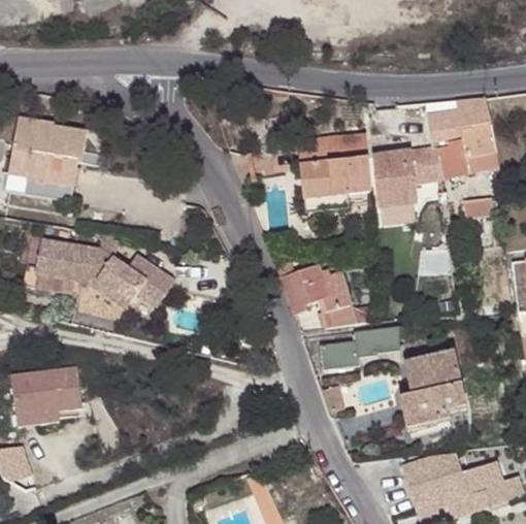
[(489,123),(486,101),(427,111),(431,144),(436,144),(446,144),(446,140),(463,136),(458,125),(489,123)]
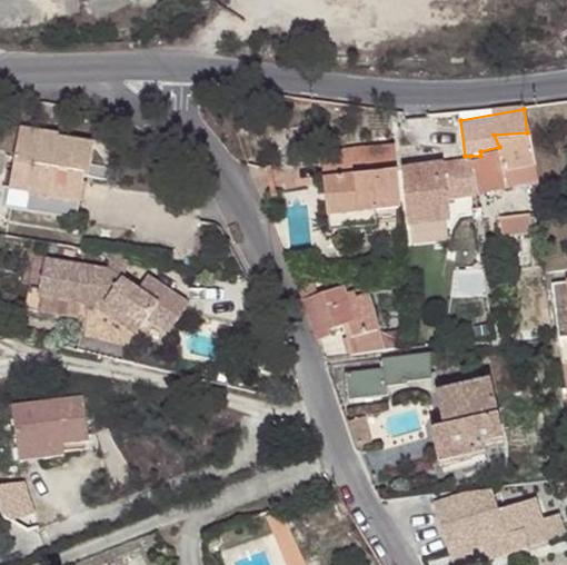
[(19,125),(16,144),(61,131),(19,125)]
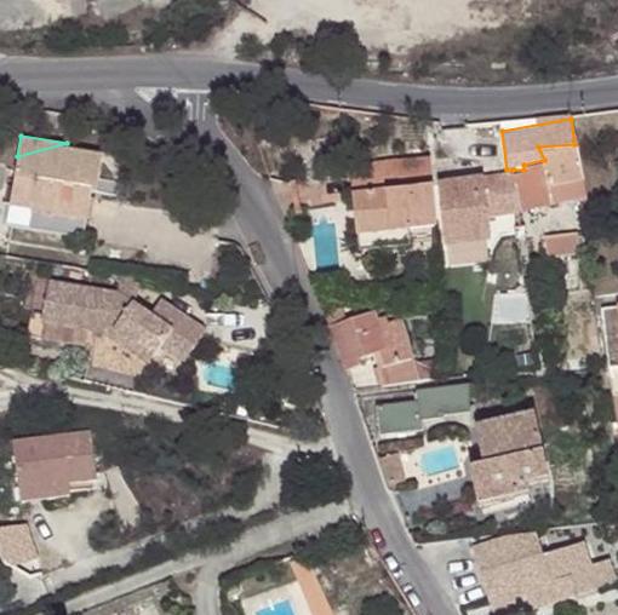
[(67,143),(17,156),(10,205),(34,208),(34,212),(87,220),(93,189),(98,190),(104,155),(67,149),(67,143)]
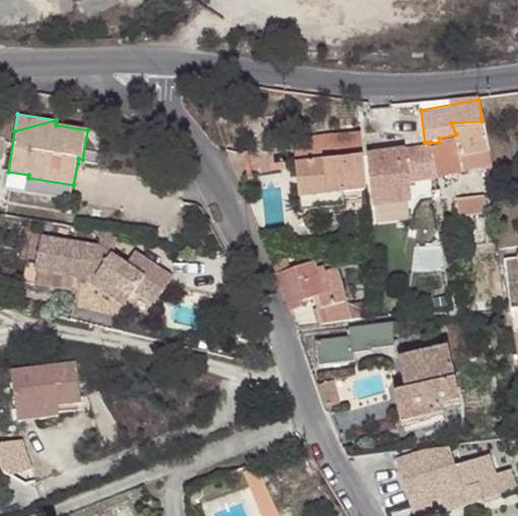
[(430,142),(435,172),(489,163),(481,121),(451,123),(456,134),(439,138),(439,142),(430,142)]
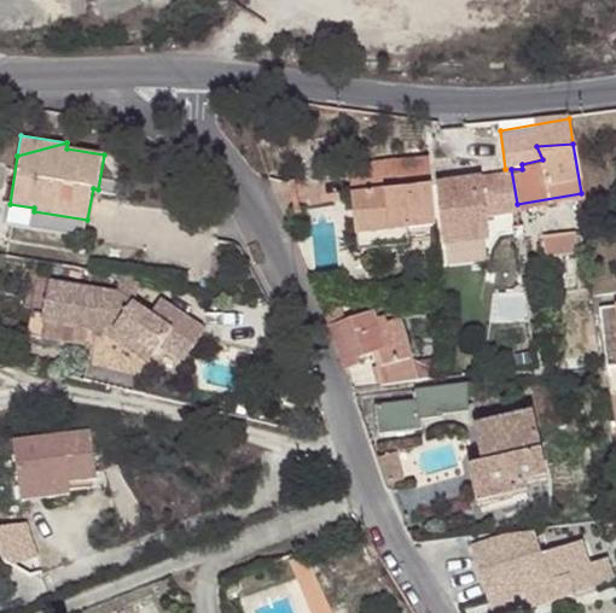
[(426,150),(395,153),(400,181),(430,177),(426,150)]
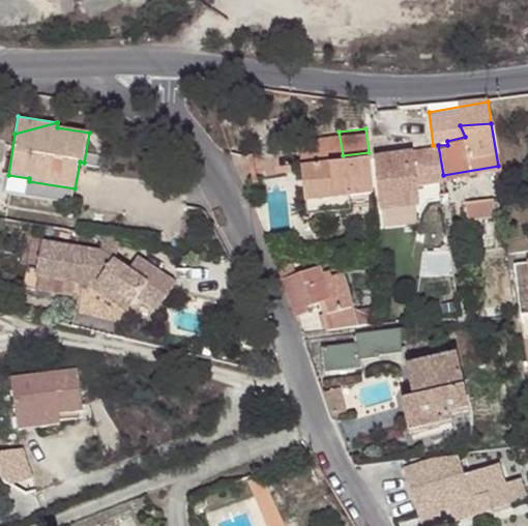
[(369,152),(343,155),(339,132),(298,138),(306,209),(327,207),(325,192),(348,191),(373,187),(369,152)]
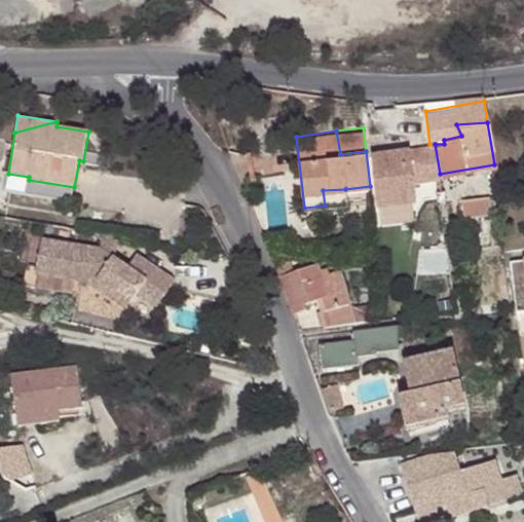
[(414,177),(440,174),(435,144),(429,144),(371,151),(379,203),(417,197),(414,177)]
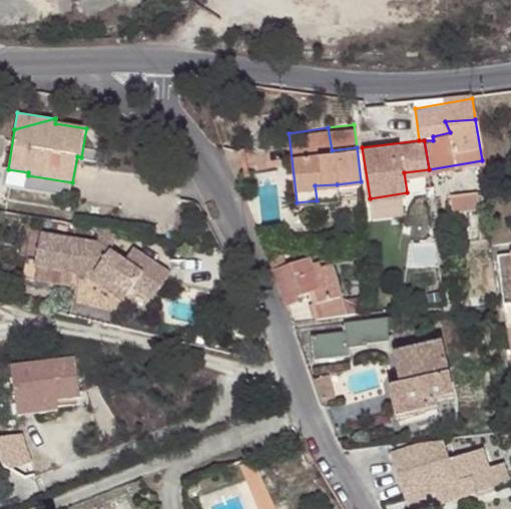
[(28,172),(8,169),(5,185),(69,197),(72,182),(28,175),(28,172)]
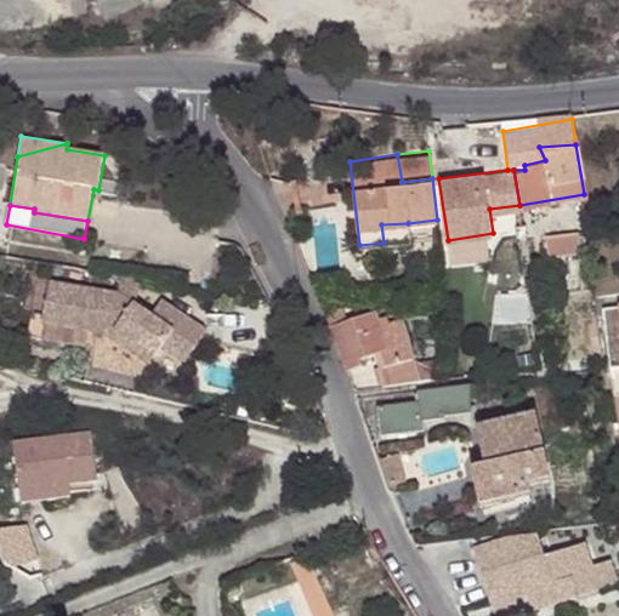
[(408,223),(381,224),(384,243),(410,241),(408,223)]
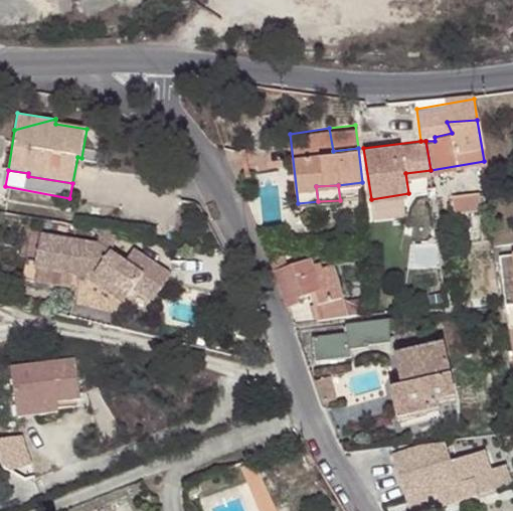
[(477,189),(451,193),(454,211),(479,207),(477,189)]
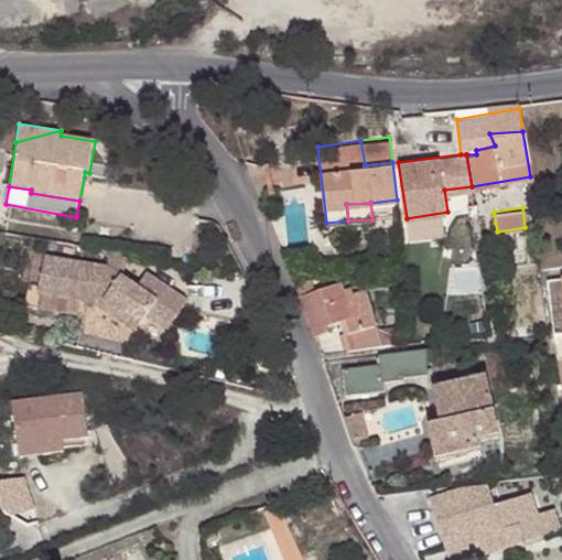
[(72,261),(44,258),(39,294),(95,305),(96,297),(106,298),(138,324),(146,318),(152,308),(171,323),(185,305),(146,273),(139,282),(126,271),(129,255),(112,252),(110,268),(75,262),(72,261)]
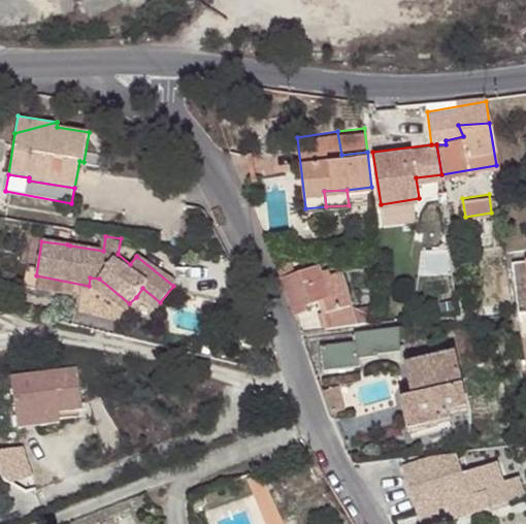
[(263,236),(267,244),(285,247),(288,247),(288,237),(263,236)]
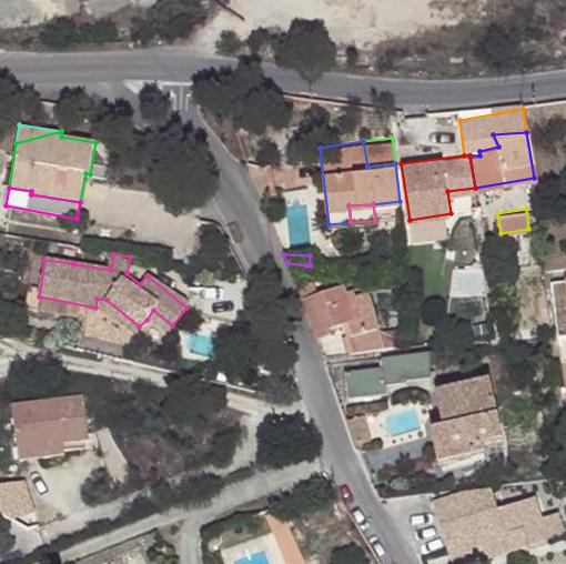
[(565,278),(549,282),(553,301),(557,332),(558,338),(565,335),(565,278)]
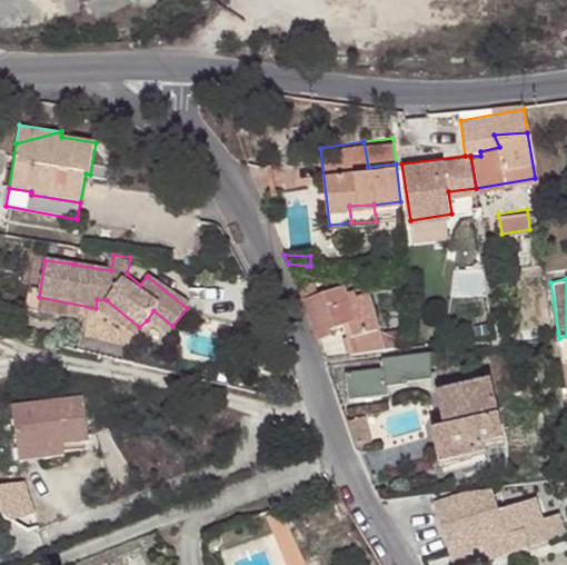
[(346,279),(315,289),(299,295),(312,327),(316,337),(329,333),(328,326),(341,321),(349,319),(352,333),(346,336),(344,337),(347,350),(405,344),(403,329),(393,331),(390,328),(380,330),(379,323),(381,320),(372,287),(358,290),(356,286),(349,288),(346,279)]
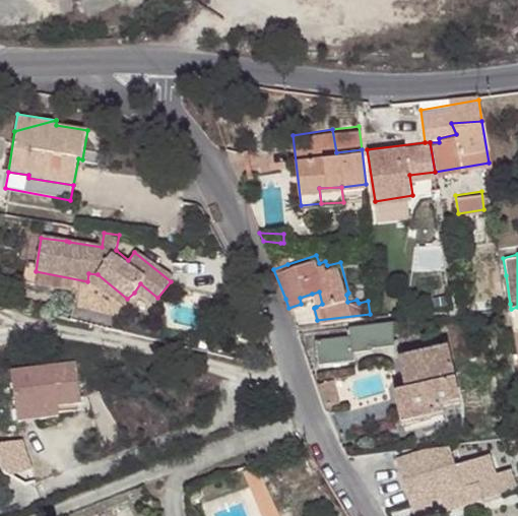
[(120,307),(127,299),(98,274),(88,273),(87,281),(120,307)]
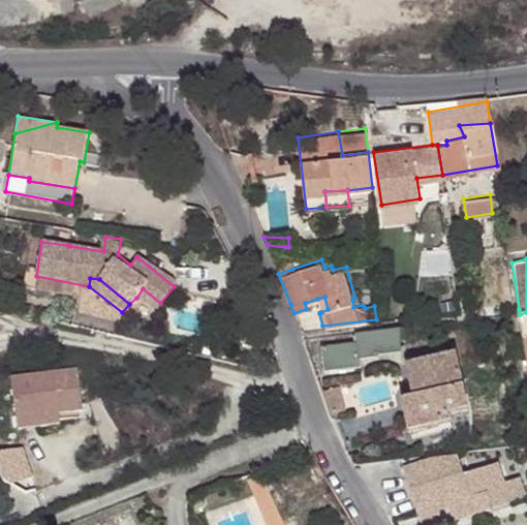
[(154,311),(160,303),(143,288),(136,298),(154,311)]
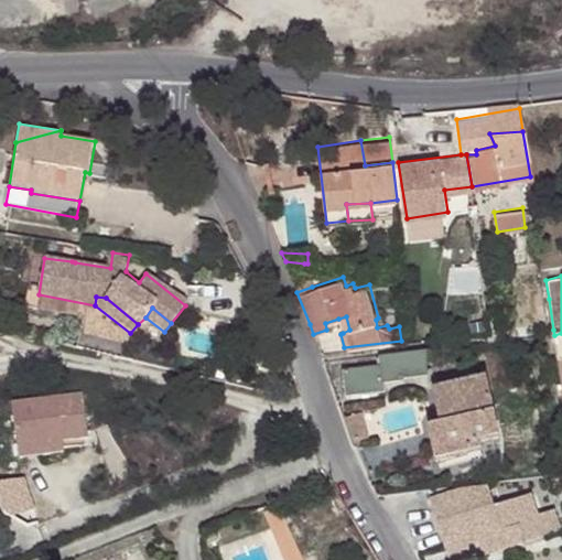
[(346,316),(338,319),(343,333),(349,330),(346,316)]
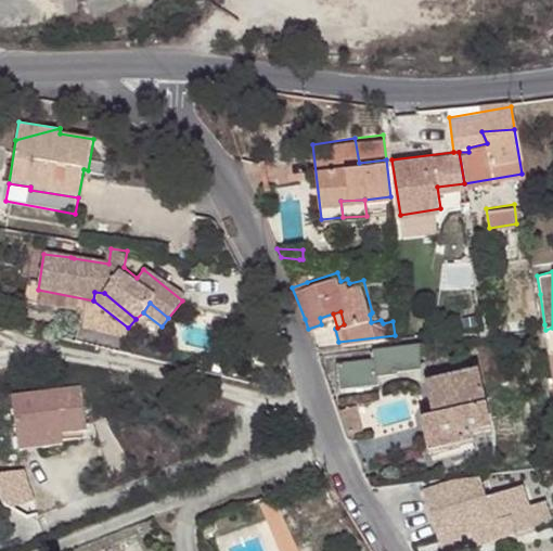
[(406,340),(398,341),(372,344),(372,357),(337,362),(341,385),(380,382),(380,375),(420,370),(416,338),(406,340)]
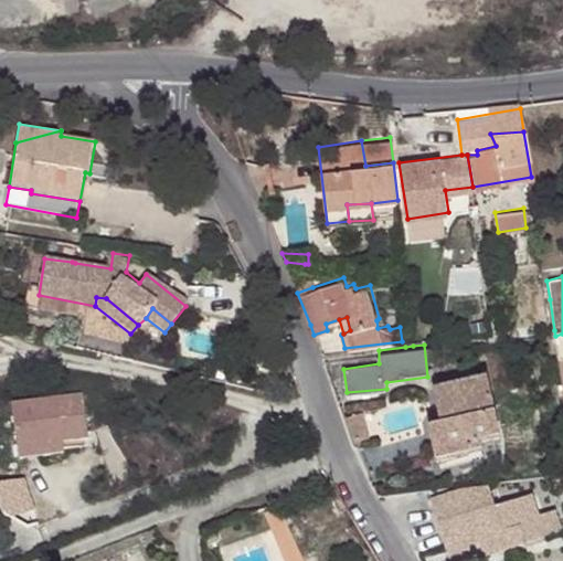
[(436,387),(443,420),(452,457),(482,451),(480,441),(499,435),(486,374),(436,387)]
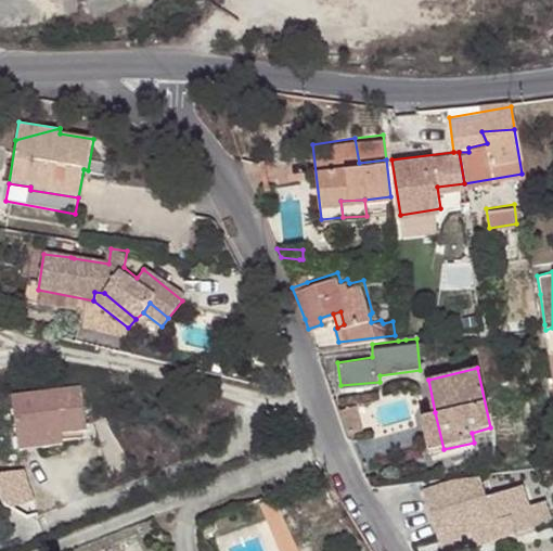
[(12,434),(56,427),(81,423),(74,376),(4,388),(12,434)]
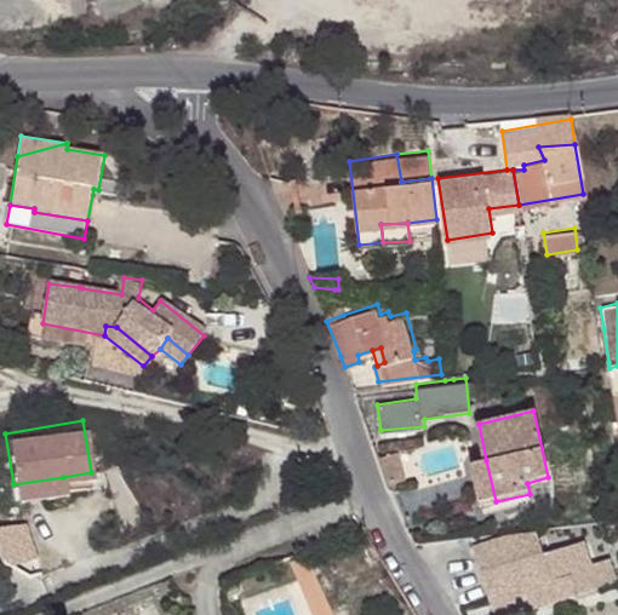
[(398,449),(382,454),(394,480),(405,477),(398,449)]
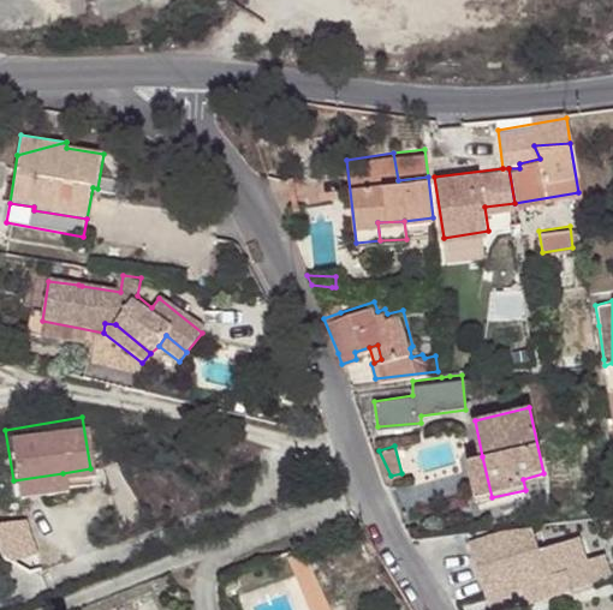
[(492,497),(482,456),(468,460),(475,501),(492,497)]
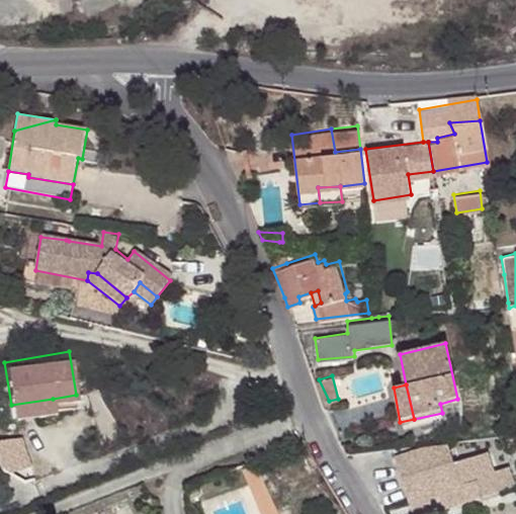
[(54,409),(53,399),(11,405),(12,414),(54,409)]
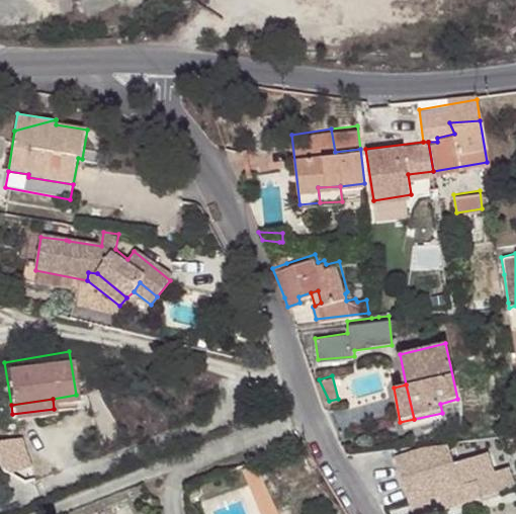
[(418,448),(394,456),(408,499),(438,491),(444,508),(481,496),(468,457),(454,461),(448,446),(418,448)]
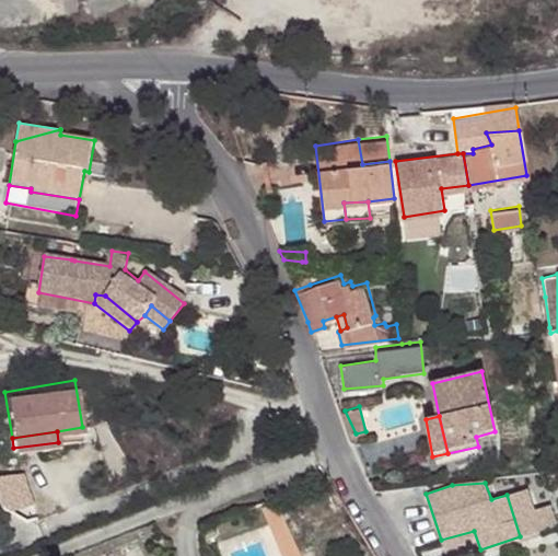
[(526,489),(507,495),(520,536),(539,531),(533,510),(526,489)]
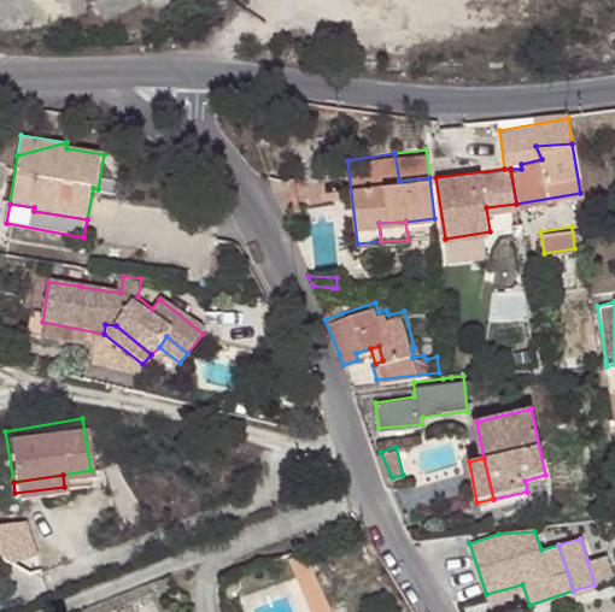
[(331,611),(303,549),(286,558),(309,611),(331,611)]
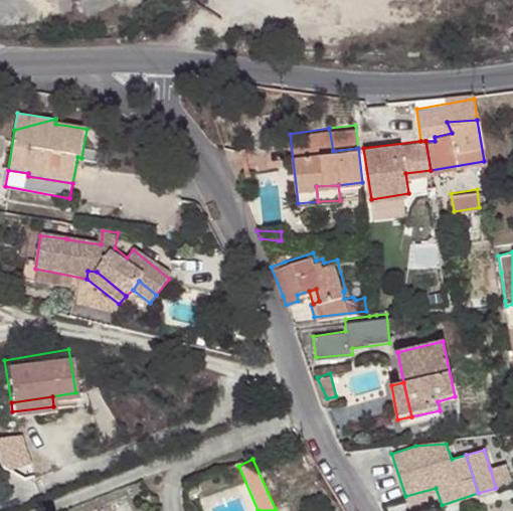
[(503,464),(490,469),(496,488),(510,484),(503,464)]
